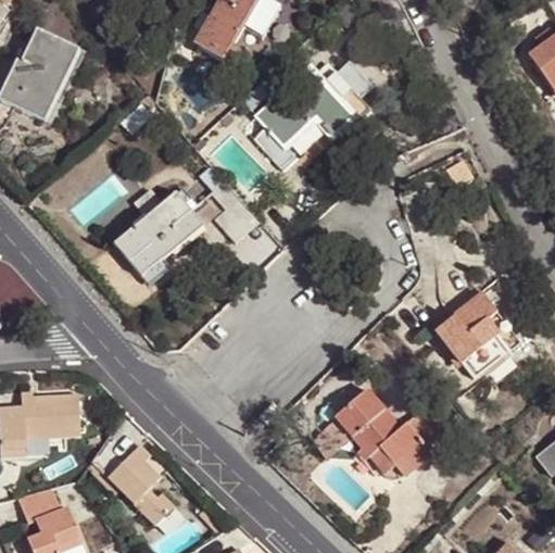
[(217,0),(193,44),(218,58),(238,24),(260,36),(278,5),(268,0),(217,0)]
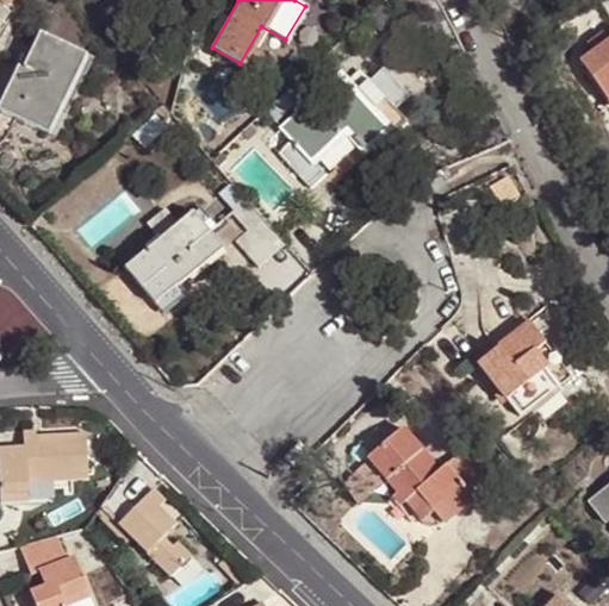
[(0,108),(48,132),(85,52),(38,30),(22,66),(17,63),(0,97),(0,108)]
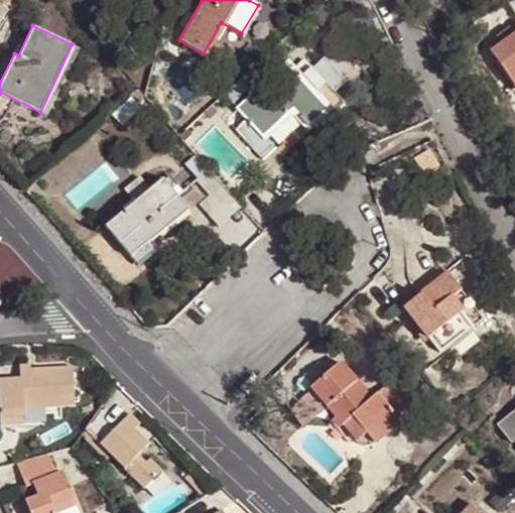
[(500,42),(513,33),(508,26),(495,35),(500,42)]
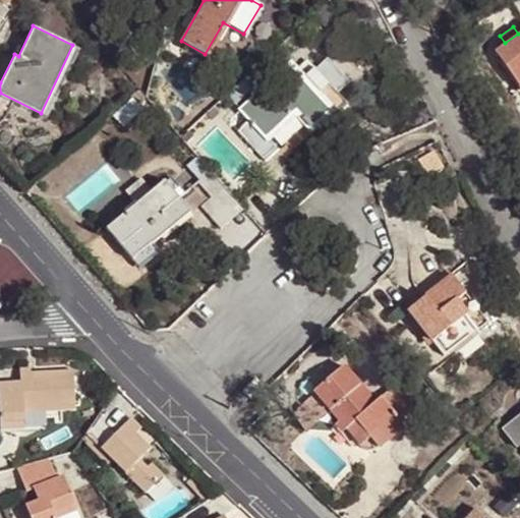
[(519,87),(519,32),(518,34),(505,43),(494,50),(519,88),(519,87)]
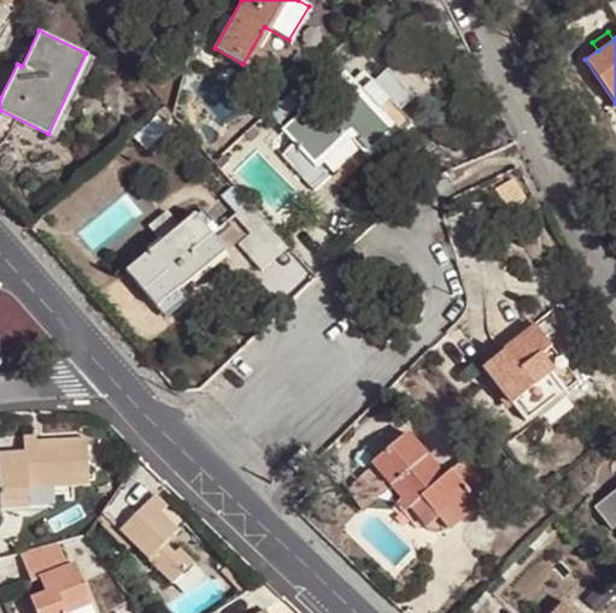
[(48,134),(54,136),(93,56),(86,53),(48,134)]
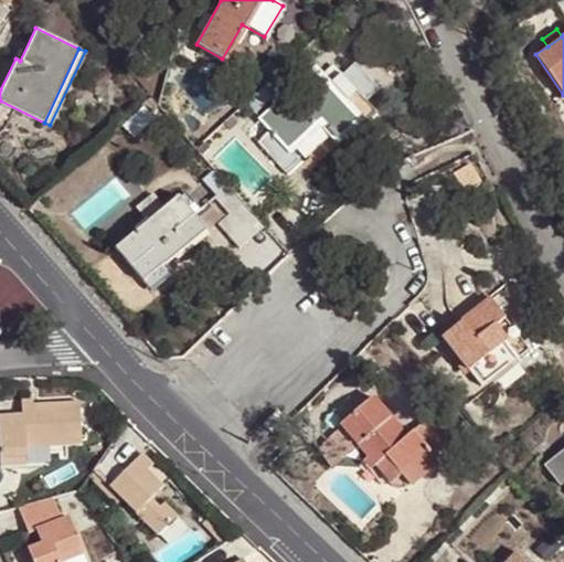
[(325,85),(339,72),(332,64),(318,77),(325,85)]
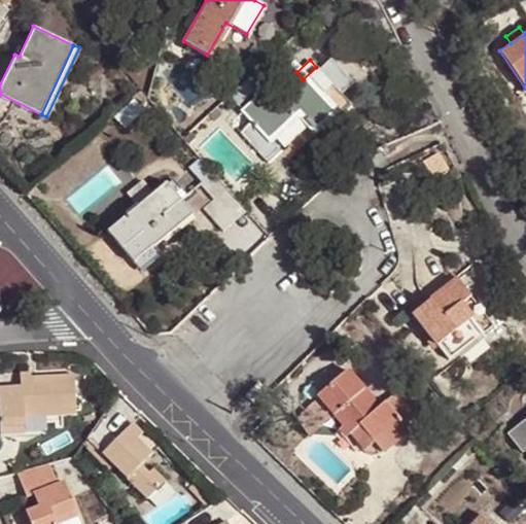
[(91,78),(102,69),(98,63),(85,72),(91,78)]
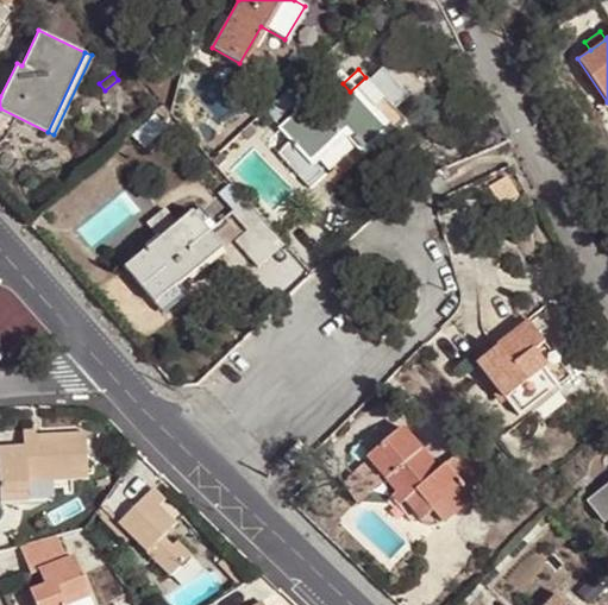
[(363,144),(397,112),(365,77),(350,92),(343,83),(336,75),(281,126),(290,137),(276,151),(305,182),(320,169),(309,157),(345,124),(363,144)]
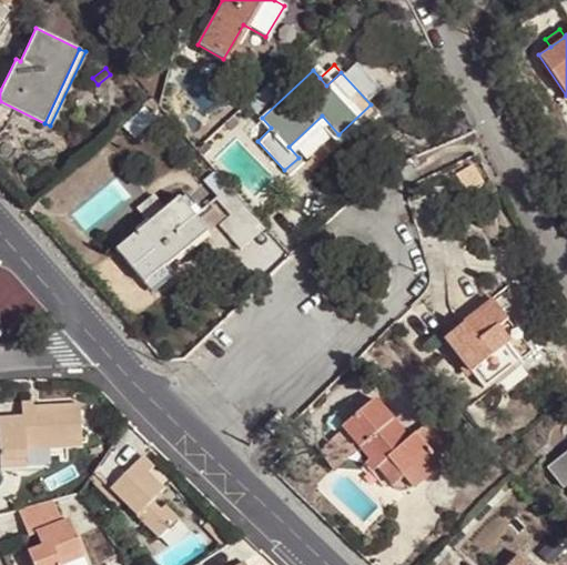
[(221,198),(231,210),(221,219),(241,243),(267,222),(236,185),(221,198)]
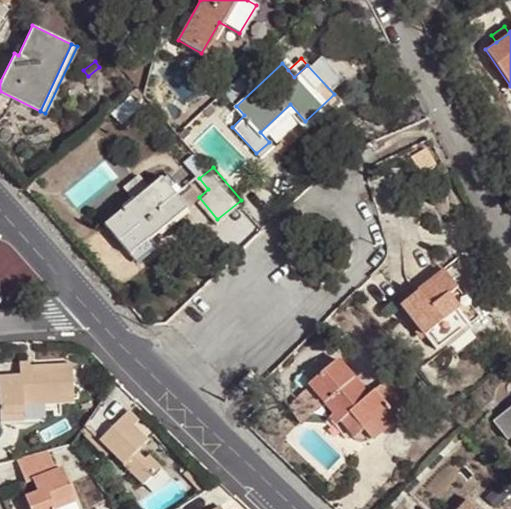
[(175,192),(181,188),(167,172),(133,200),(139,208),(146,216),(175,192)]
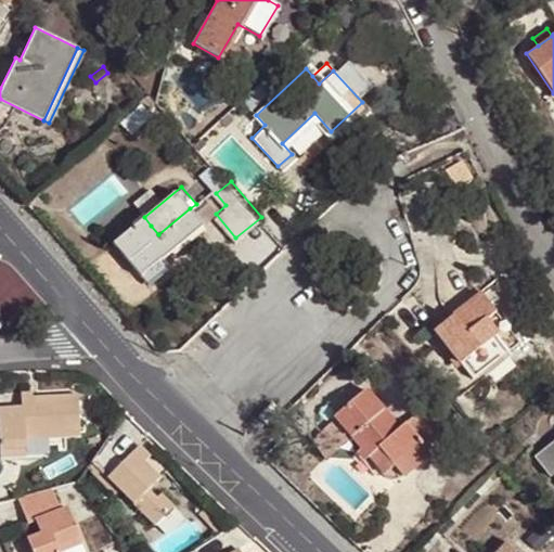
[(160,257),(202,223),(190,208),(158,234),(151,226),(142,232),(136,225),(114,243),(141,274),(160,257)]
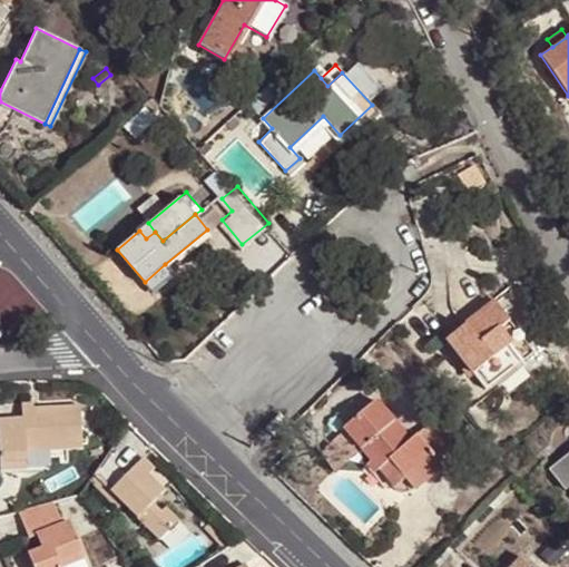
[(146,238),(155,232),(148,223),(139,231),(146,238)]
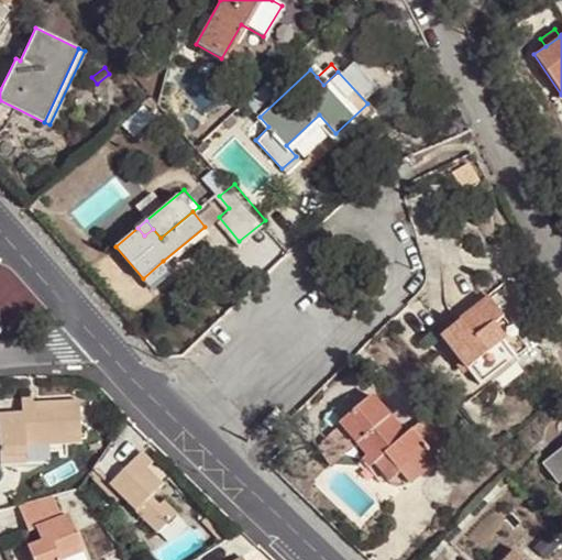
[(150,288),(171,271),(163,261),(143,278),(150,288)]
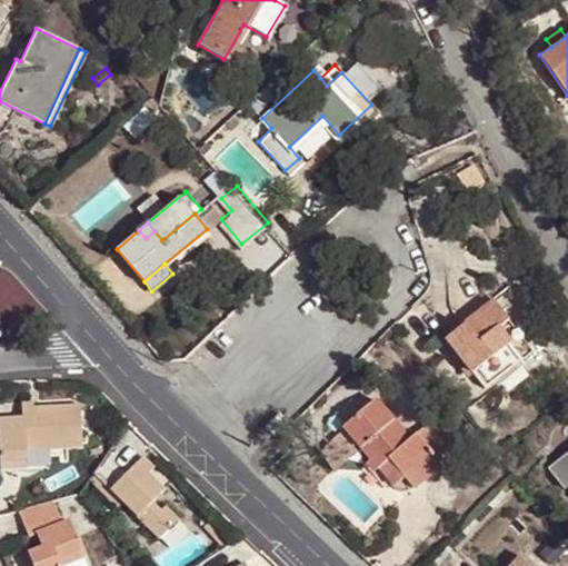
[(482,386),(530,350),(491,300),(445,337),(482,386)]
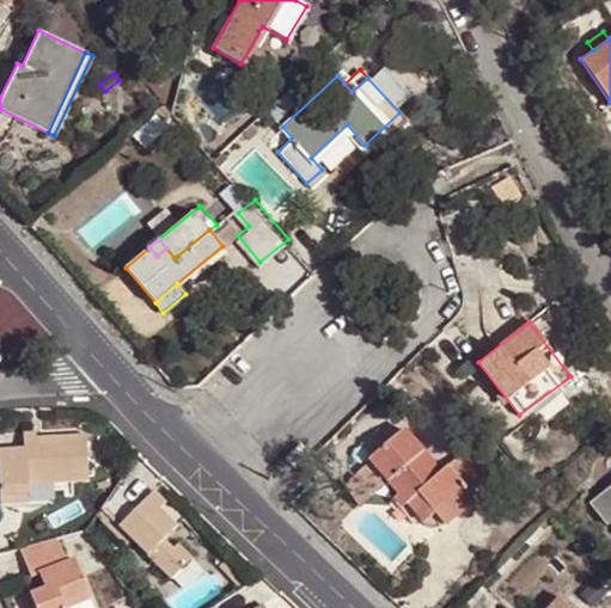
[(446,465),(440,470),(403,427),(380,446),(389,455),(374,466),(398,493),(404,501),(421,521),(433,511),(444,523),(472,499),(460,485),(463,484),(446,465)]
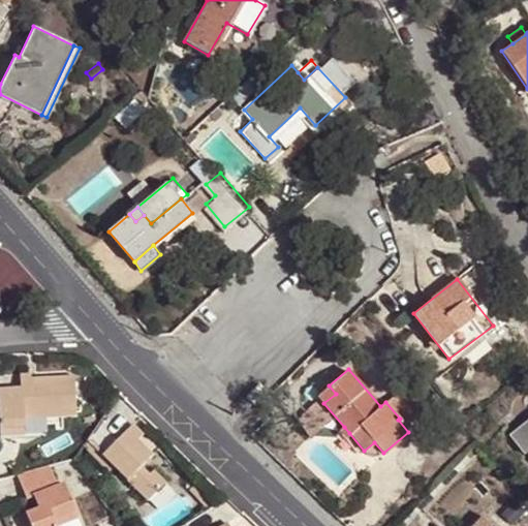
[(74,413),(72,374),(29,376),(20,377),(20,385),(0,387),(0,427),(23,426),(23,416),(42,415),(74,413)]
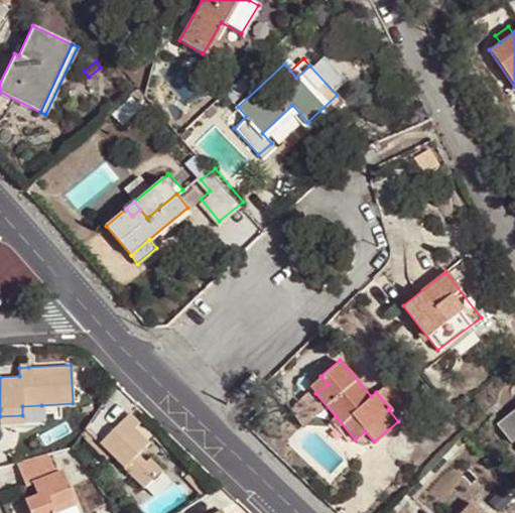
[(247,395),(260,381),(252,373),(239,387),(247,395)]
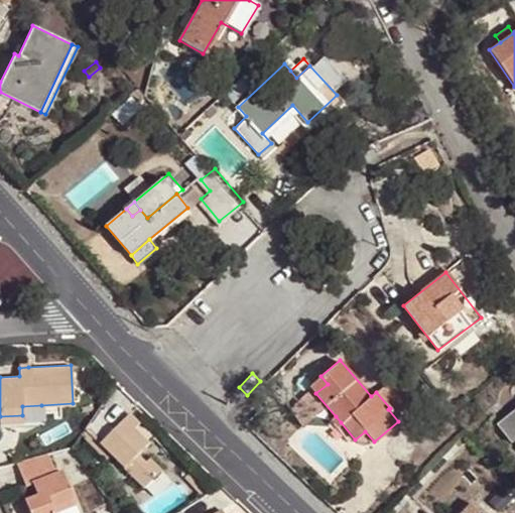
[(315,393),(328,384),(320,376),(309,386),(315,393)]
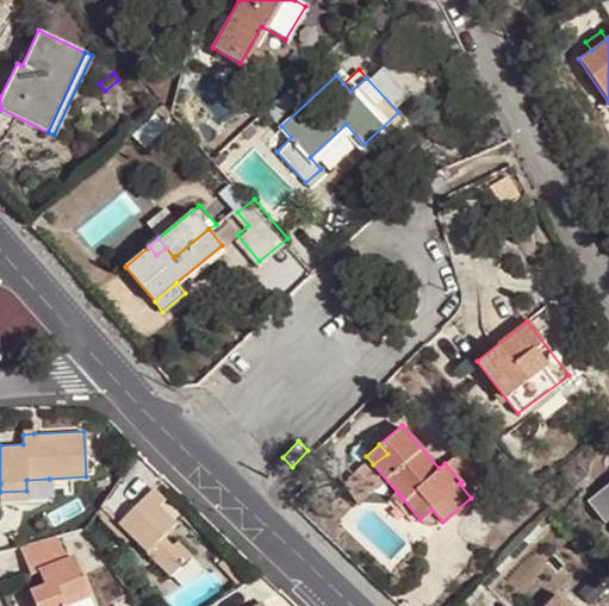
[(167,530),(175,522),(157,504),(145,493),(141,497),(119,475),(99,505),(129,535),(169,574),(191,553),(176,538),(172,543),(162,535),(167,530)]
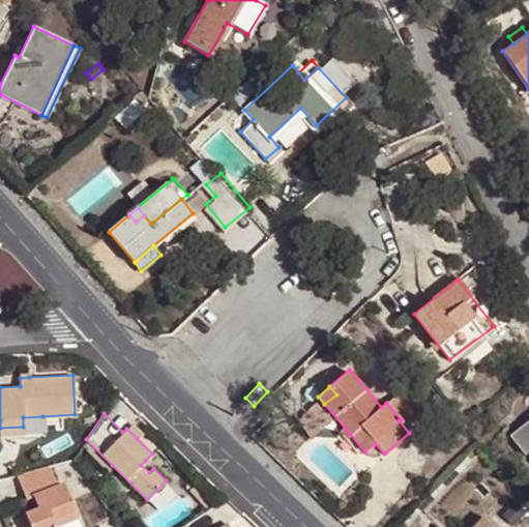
[(0,435),(43,433),(42,416),(23,417),(23,427),(0,428),(0,435)]
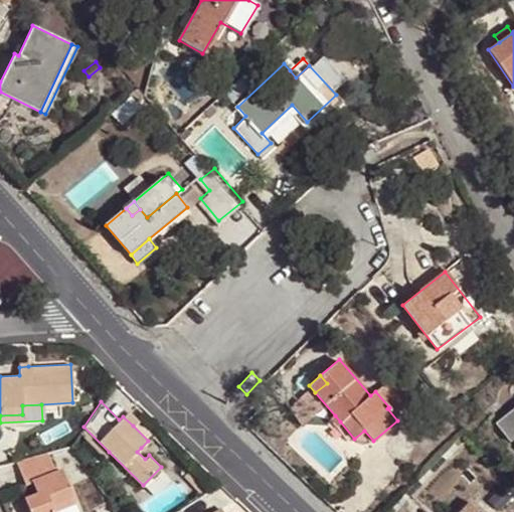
[(513,407),(496,422),(510,440),(513,436),(513,407)]
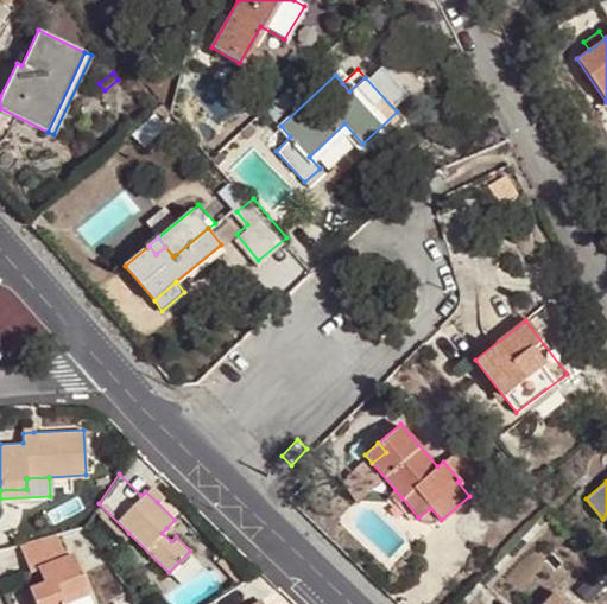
[(157,502),(162,496),(151,485),(145,491),(157,502)]
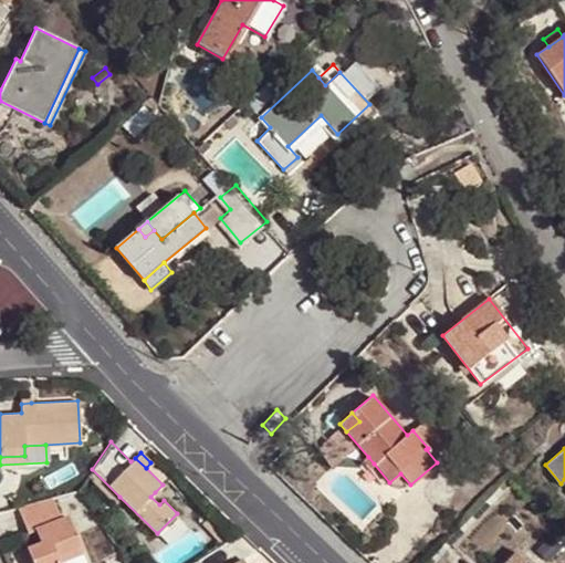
[(367,469),(374,464),(368,457),(362,462),(367,469)]
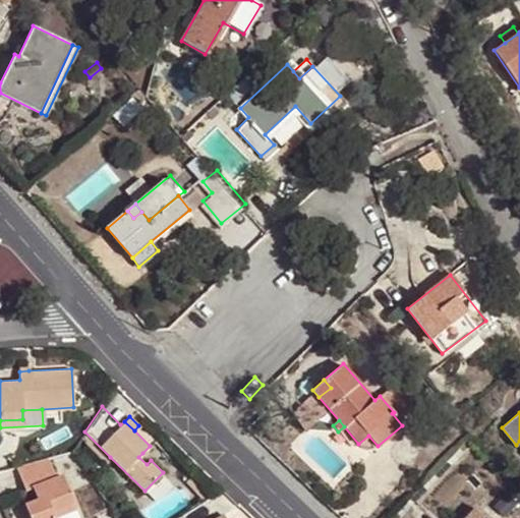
[(106,461),(110,457),(84,432),(80,436),(106,461)]
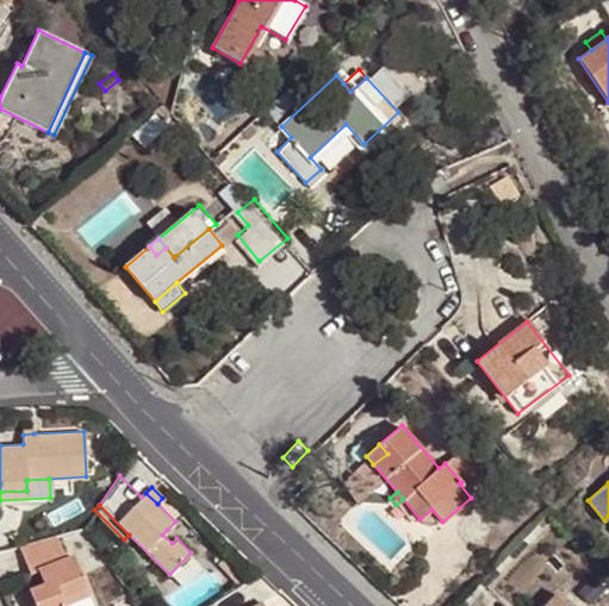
[(172,543),(176,538),(167,530),(162,535),(172,543)]
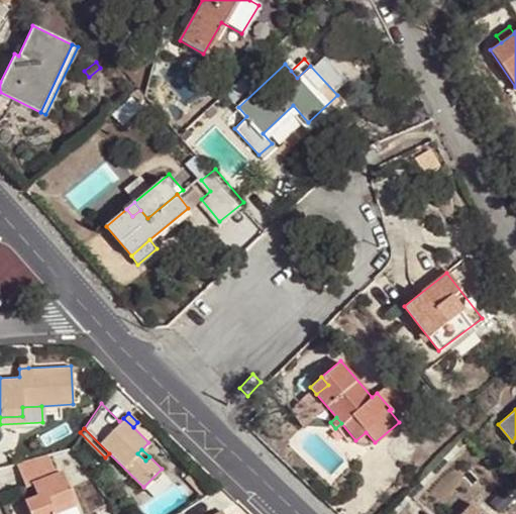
[(78,513),(74,504),(76,504),(62,470),(56,473),(47,452),(15,461),(24,485),(31,482),(36,495),(23,500),(29,513),(78,513)]
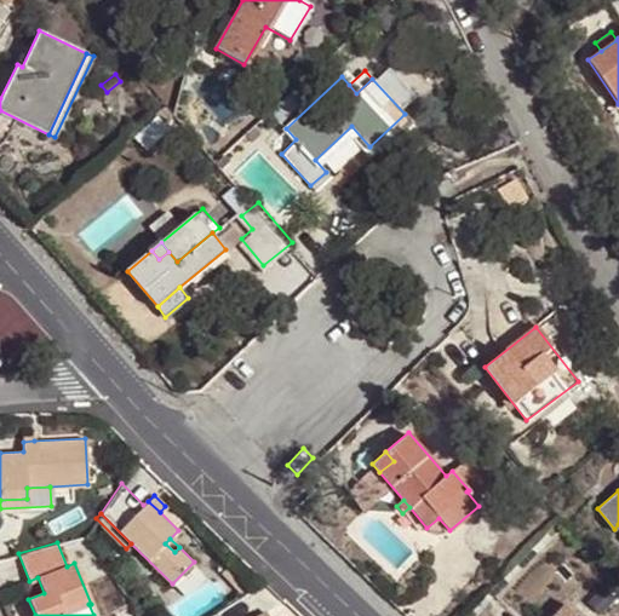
[(234,583),(241,576),(230,563),(222,570),(234,583)]
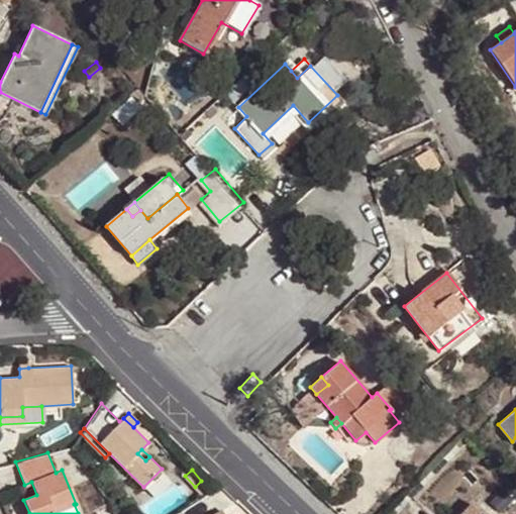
[(204,495),(210,491),(201,481),(195,487),(203,496),(204,495)]
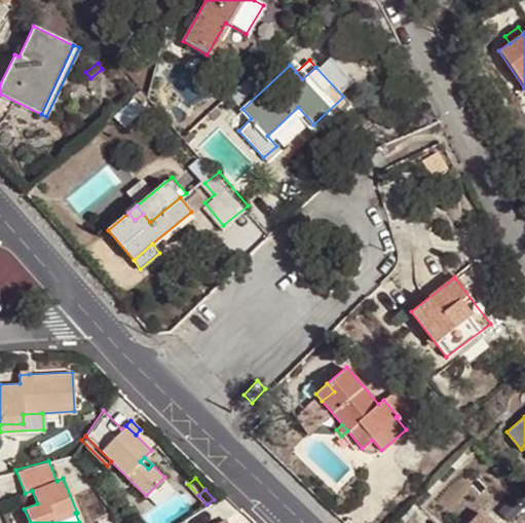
[(226,522),(224,518),(219,521),(208,503),(207,505),(177,522),(226,522)]
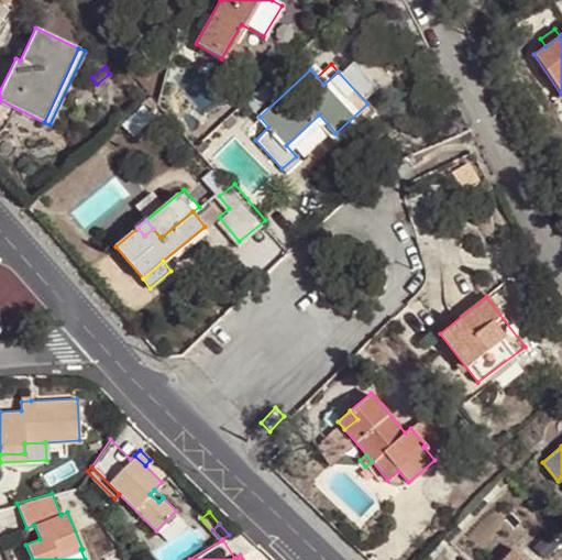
[(527,559),(515,548),(503,559),(527,559)]
